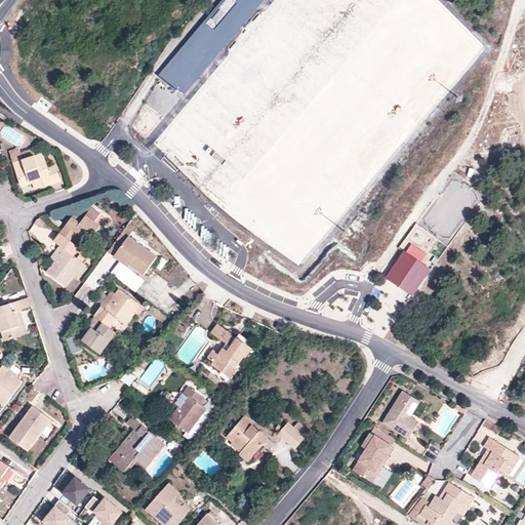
[(195,81),(263,0),(242,0),(208,41),(205,45),(210,49),(204,55),(207,57),(191,77),(195,81)]
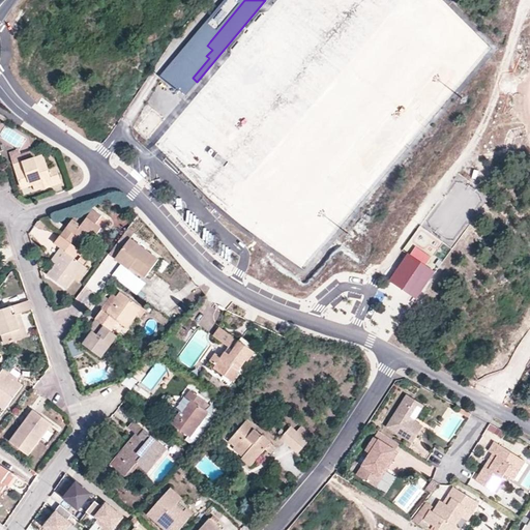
[(227,0),(200,33),(210,41),(244,0),(227,0)]
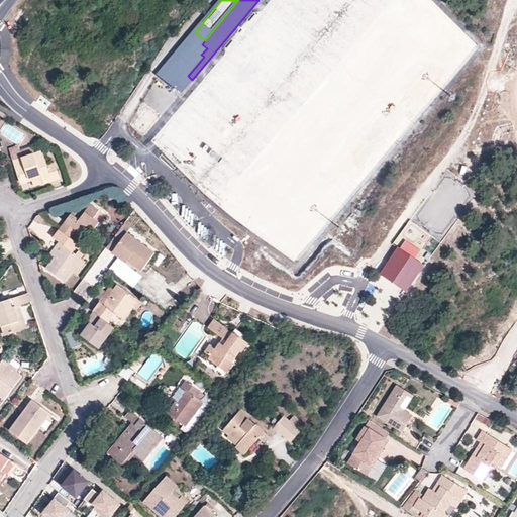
[(205,40),(195,32),(192,35),(202,44),(205,40)]
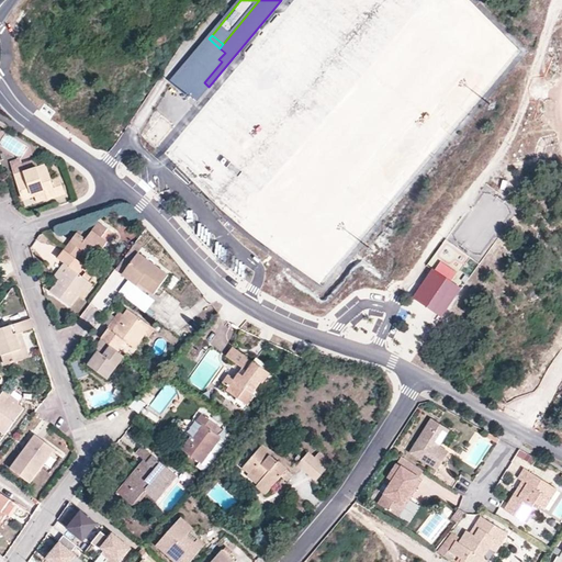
[(220,48),(209,38),(172,81),(189,94),(190,93),(197,100),(209,87),(204,82),(222,62),(218,59),(225,53),(220,48)]
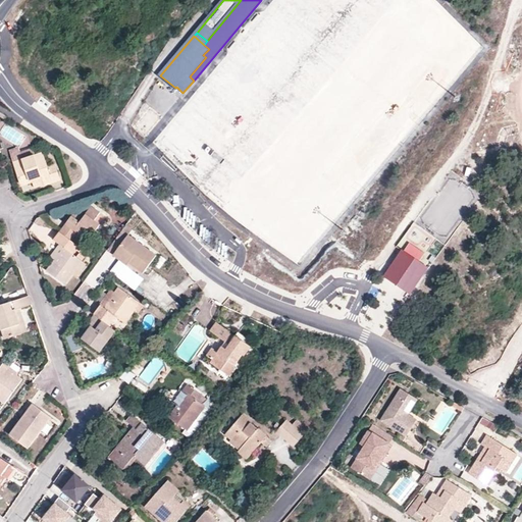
[(134,126),(146,137),(162,117),(150,107),(134,126)]
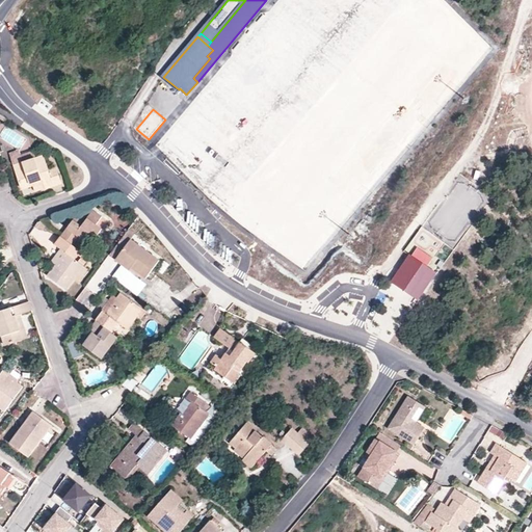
[(12,164),(23,161),(19,151),(9,154),(12,164)]
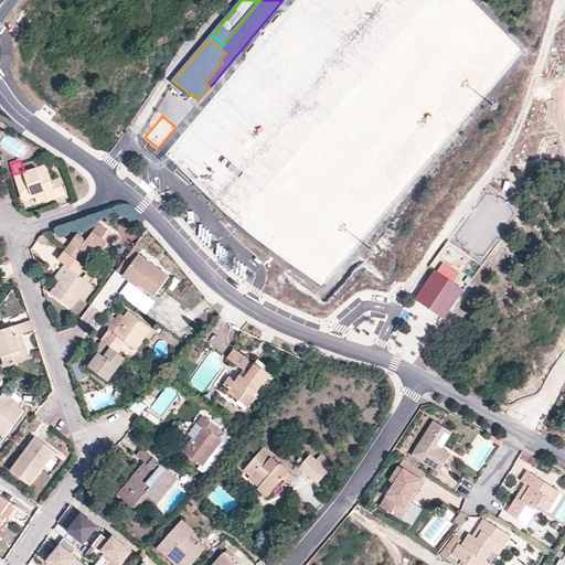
[(64,194),(59,177),(51,180),(45,164),(24,171),(13,174),(22,200),(33,195),(44,192),(48,200),(64,194)]
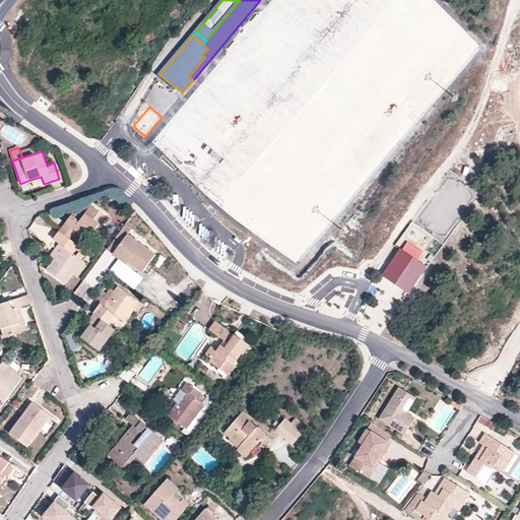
[(34,188),(44,184),(41,177),(30,180),(34,188)]
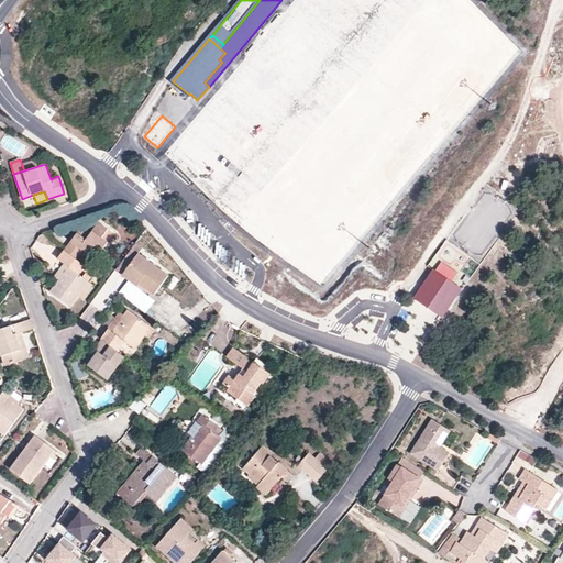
[(87,234),(79,229),(64,250),(77,260),(84,251),(94,258),(107,241),(101,236),(107,229),(98,221),(87,234)]
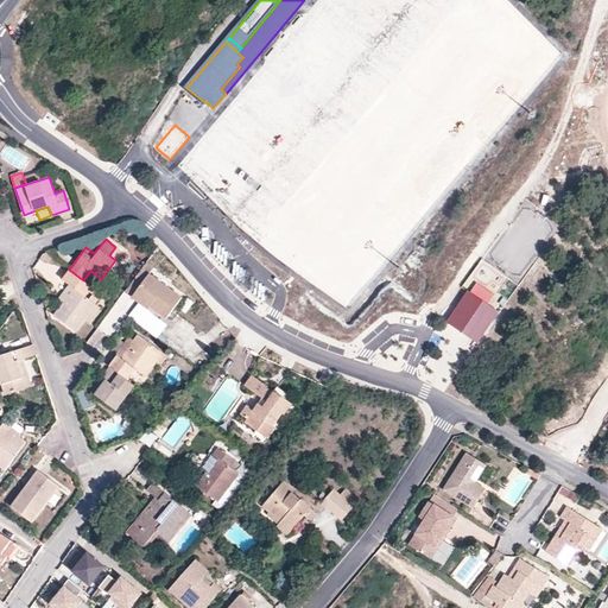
[(536,263),(527,253),(521,258),(514,249),(500,260),(515,278),(536,263)]
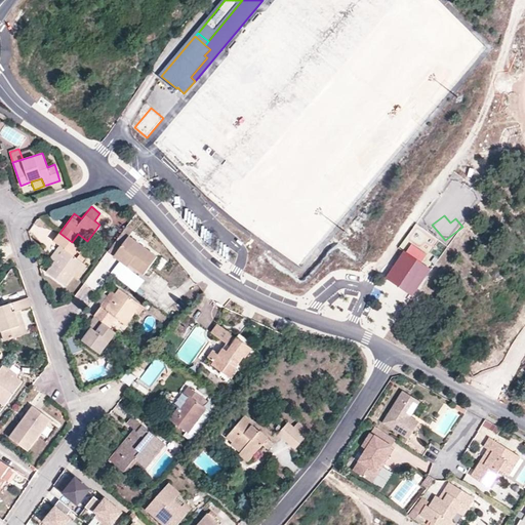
[(128,235),(132,231),(125,226),(109,248),(116,253),(128,235)]
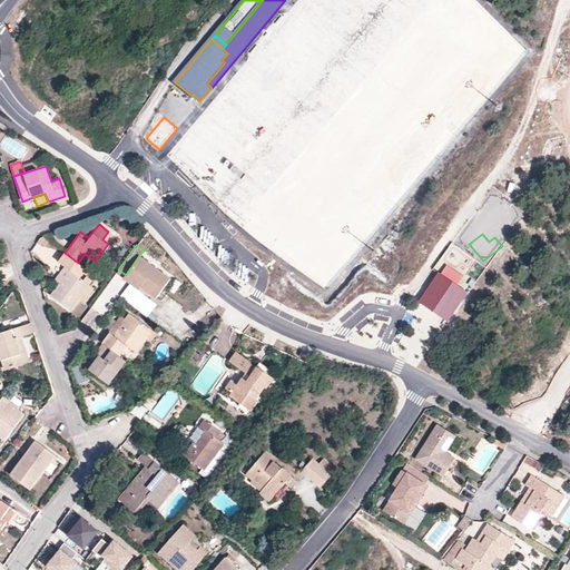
[(78,263),(65,253),(58,262),(64,266),(69,269),(59,283),(50,295),(71,311),(80,298),(84,302),(94,287),(79,276),(85,268),(78,263)]
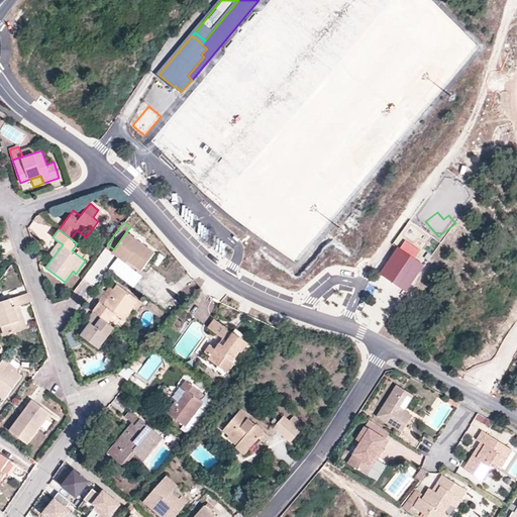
[(153,252),(126,231),(114,249),(111,253),(124,264),(127,261),(140,270),(153,252)]
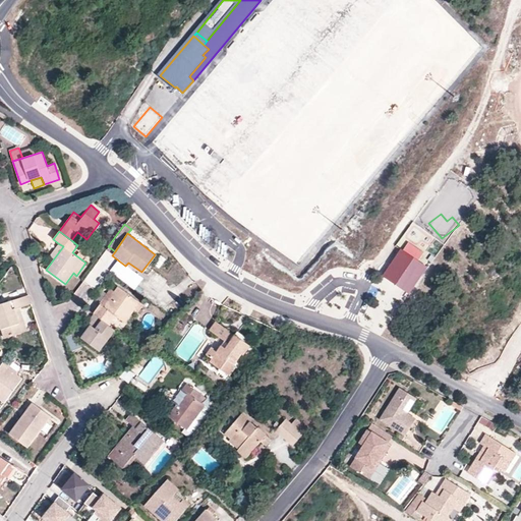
[(423,252),(408,242),(402,250),(418,262),(423,252)]
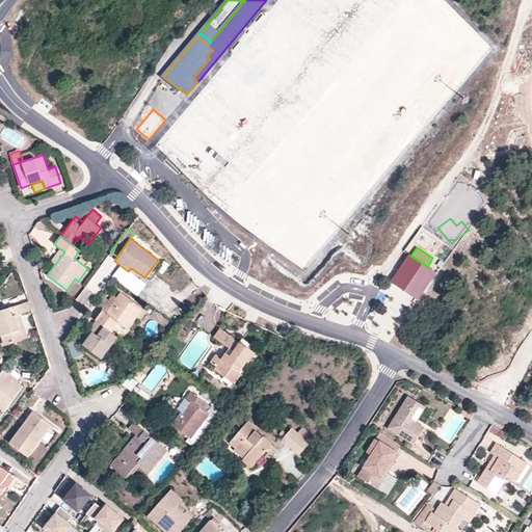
[(64,251),(59,248),(50,260),(55,264),(64,251)]
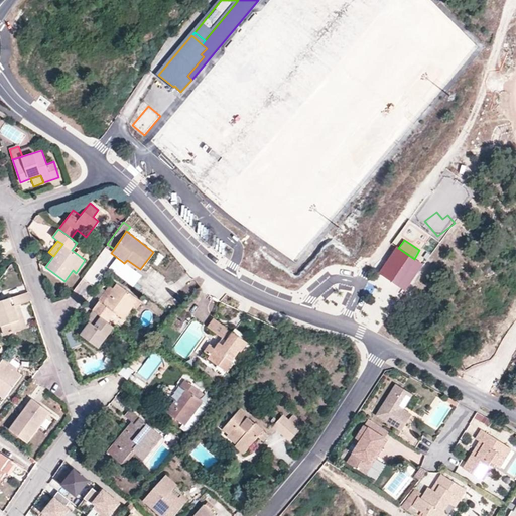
[(111,253),(114,249),(107,244),(104,247),(111,253)]
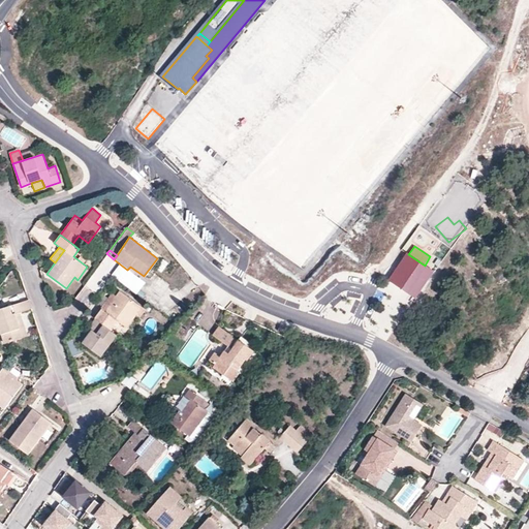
[(415,298),(433,271),(425,266),(408,254),(407,254),(390,280),(415,298)]
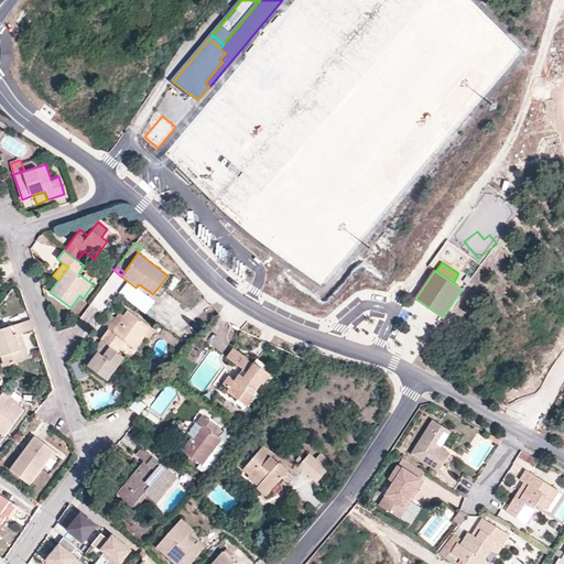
[(152,301),(127,281),(118,293),(144,312),(152,301)]
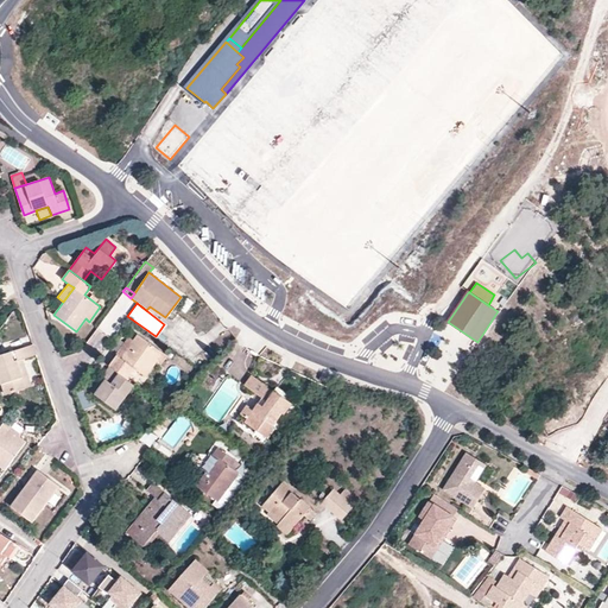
[(138,334),(133,340),(121,356),(118,354),(109,366),(119,373),(126,378),(133,368),(144,377),(156,361),(162,352),(138,334)]
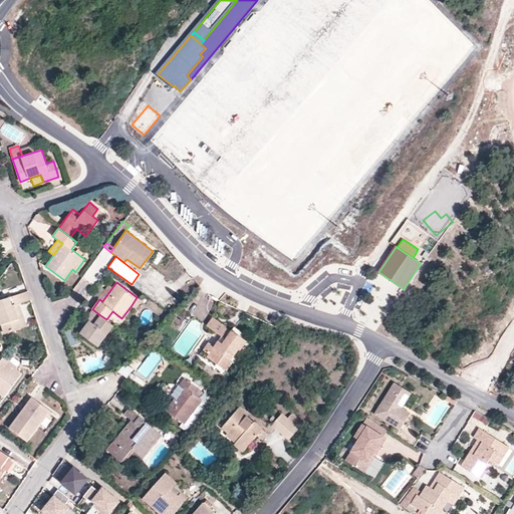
[(97,298),(99,299),(102,301),(112,287),(108,283),(97,298)]
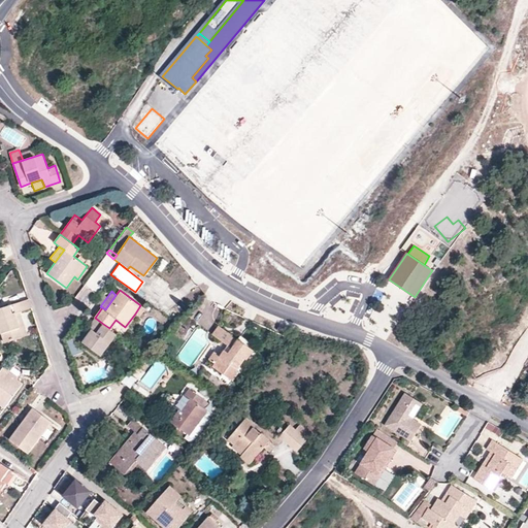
[(31,307),(28,299),(0,307),(0,328),(4,343),(23,336),(15,314),(20,311),(31,307)]
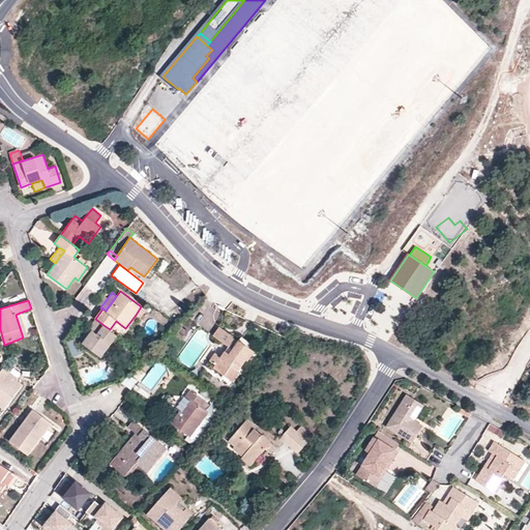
[(145,310),(141,306),(136,315),(140,317),(145,310)]
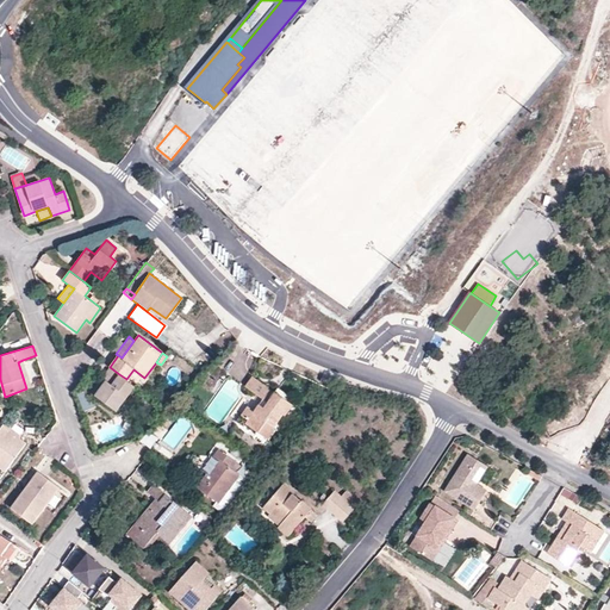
[(18,362),(26,388),(31,387),(23,360),(18,362)]
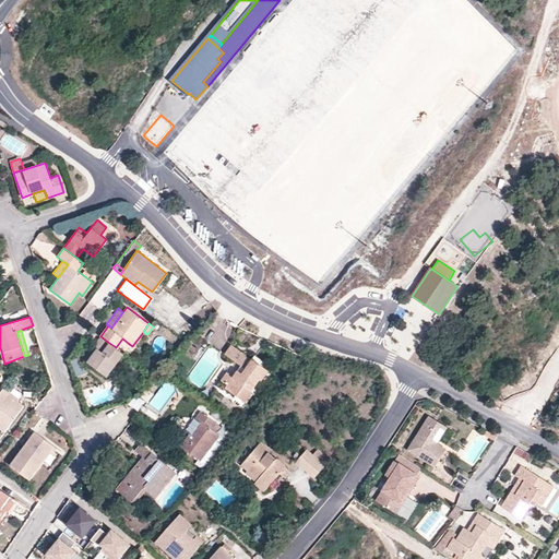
[(100,336),(83,359),(87,363),(97,348),(102,353),(109,343),(100,336)]
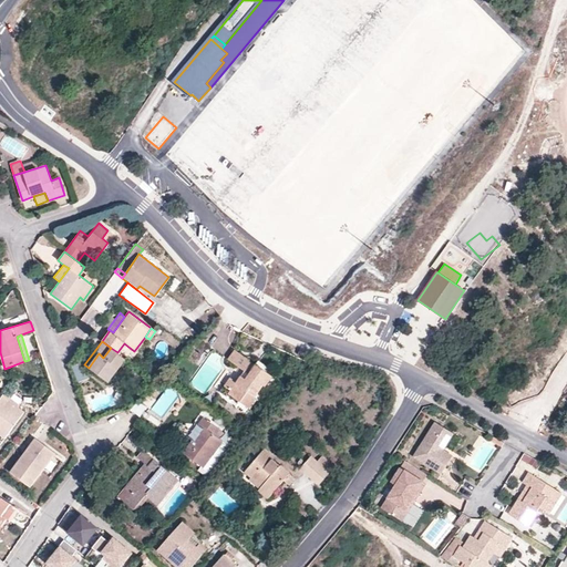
[(117,352),(111,348),(103,358),(99,353),(89,368),(107,382),(125,358),(117,352)]
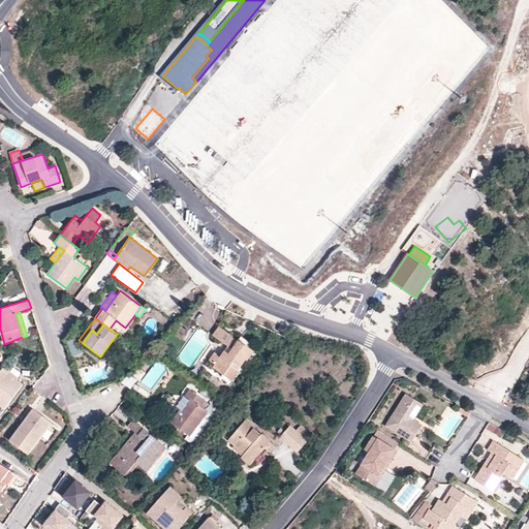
[(288,335),(290,330),(281,324),(278,331),(288,335)]
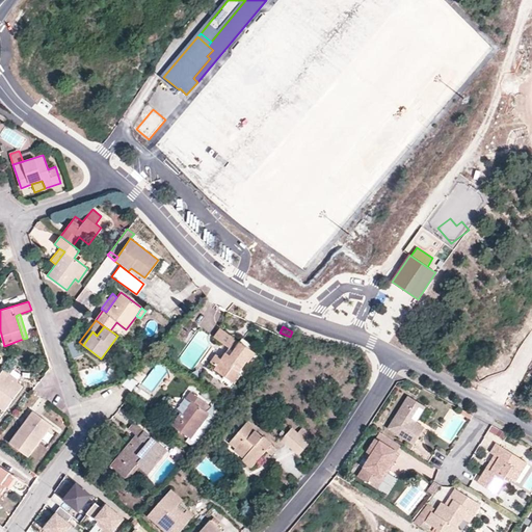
[(213,337),(228,347),(233,351),(230,354),(225,351),(221,357),(215,353),(210,362),(215,366),(213,368),(223,375),(231,366),(239,372),(246,362),(248,363),(256,352),(250,349),(253,345),(242,337),(238,342),(234,339),(234,338),(220,327),(213,337)]
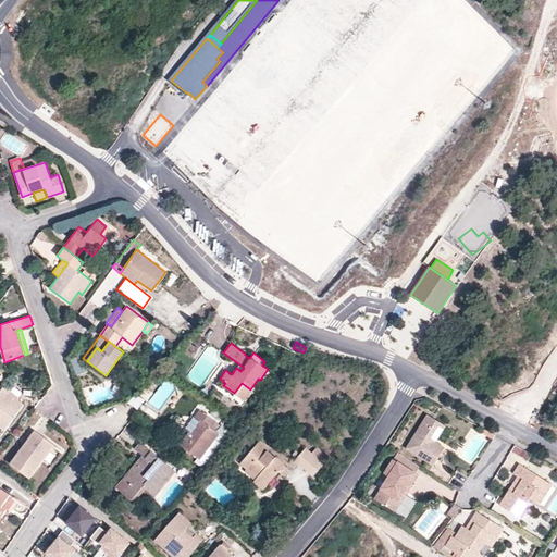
[(243,399),(250,390),(242,383),(234,393),(243,399)]
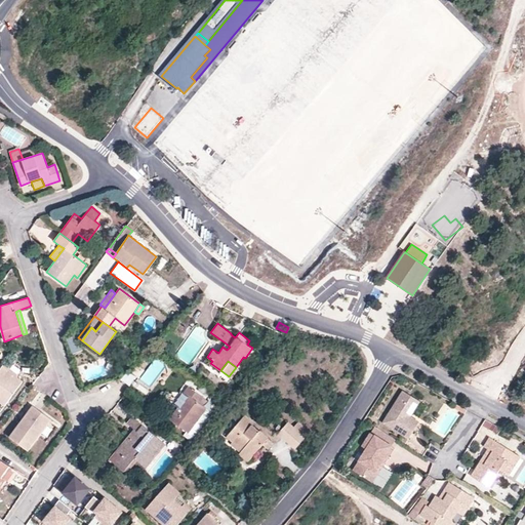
[(3,364),(0,367),(0,402),(4,406),(22,381),(15,377),(7,371),(9,368),(3,364)]
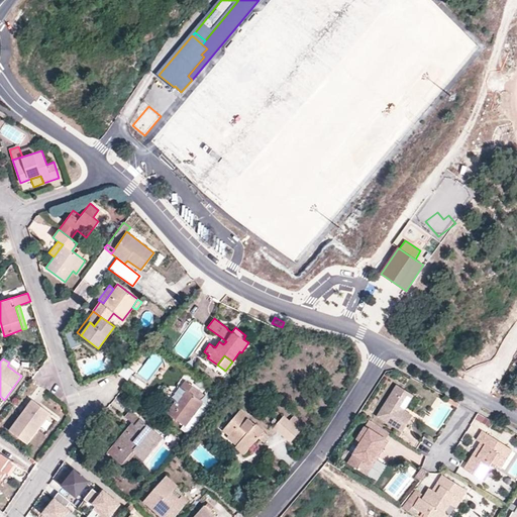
[(17,370),(9,363),(7,366),(15,372),(17,370)]
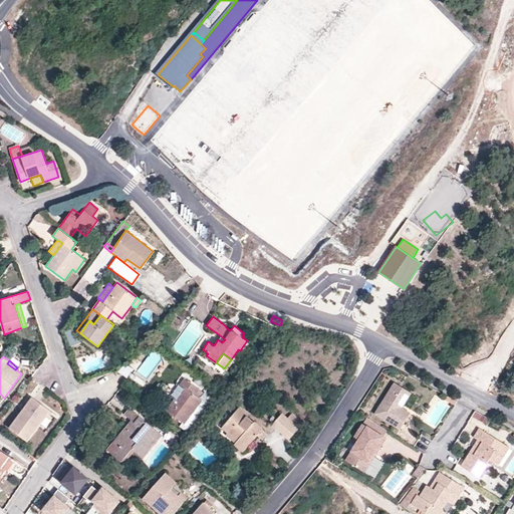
[(170,396),(174,399),(187,380),(183,377),(170,396)]
